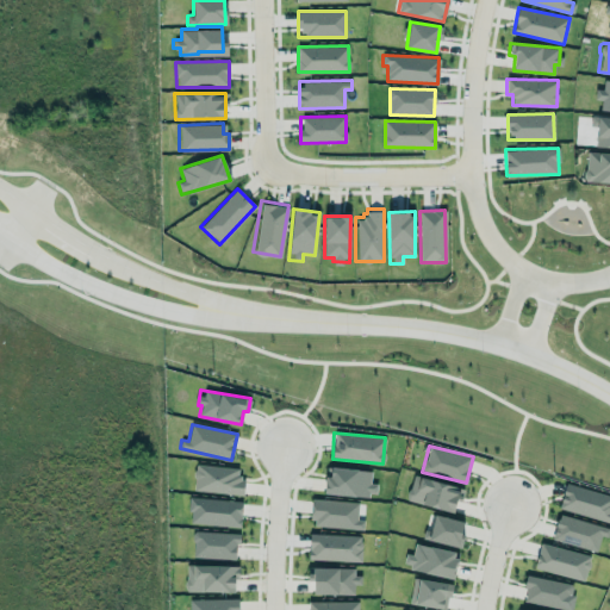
[(193,490),(243,496),(244,478),(237,478),(238,468),(195,464),(193,490)]
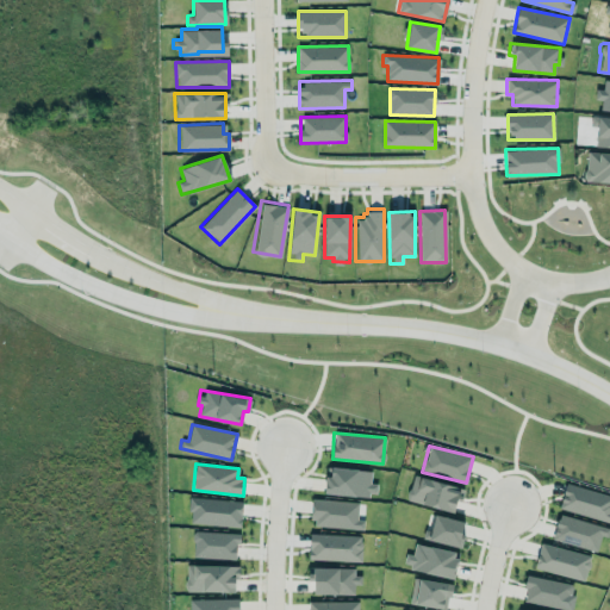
[(371,471),(327,466),(324,492),(375,497),(377,484),(369,483),(371,471)]
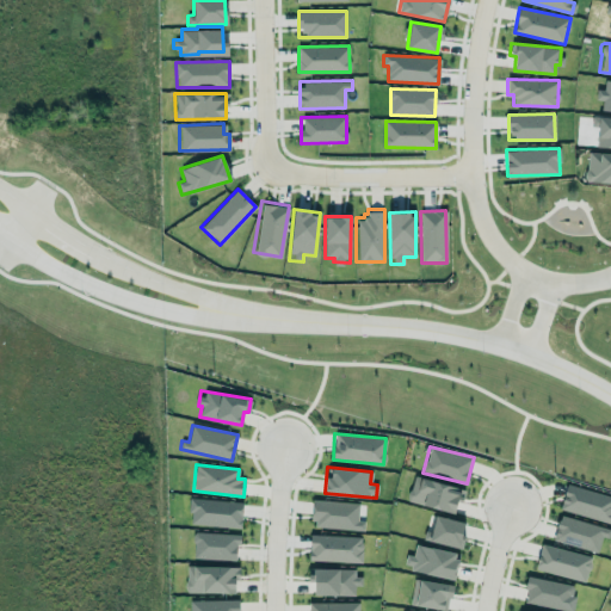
[(463,488),(413,475),(407,500),(456,513),(463,488)]
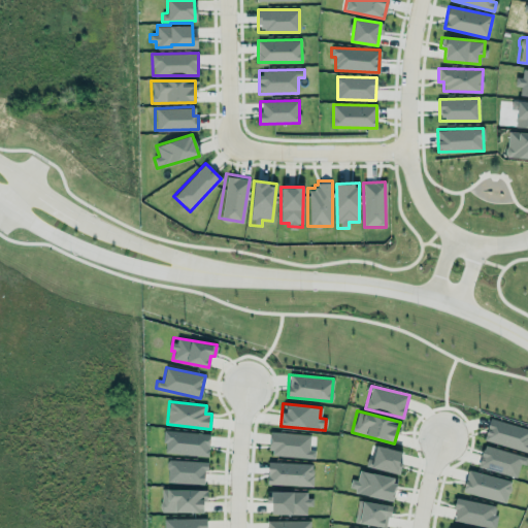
[(484,440),(527,452),(527,428),(490,418),(484,440)]
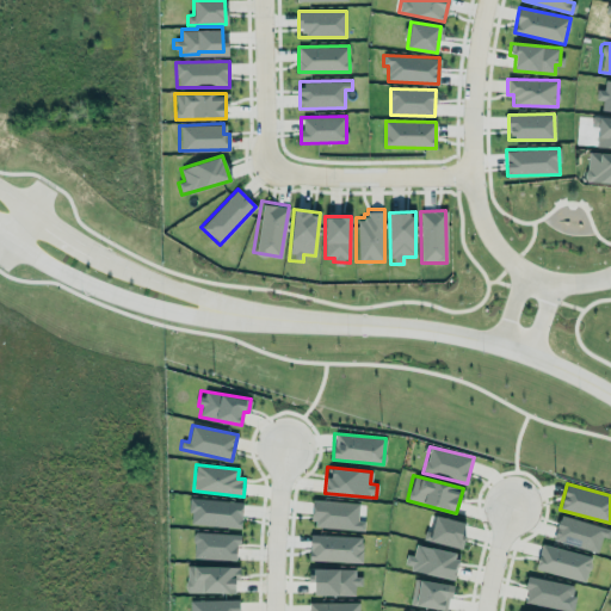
[(240,529),(242,503),(191,498),(189,523),(240,529)]
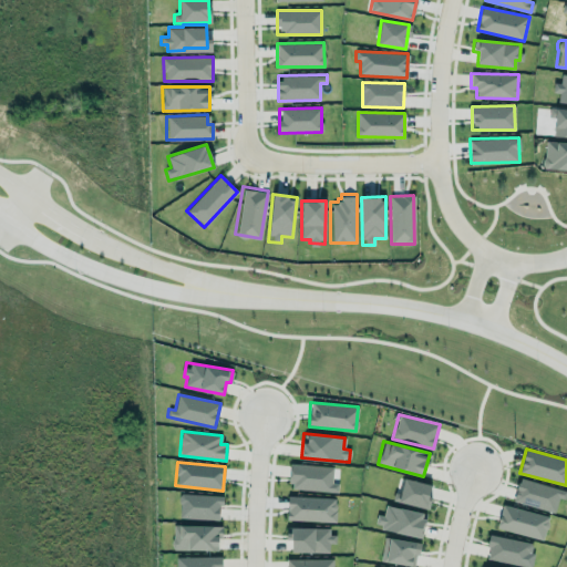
[(338,491),(338,483),(332,483),(332,466),(290,464),(289,490),(338,491)]
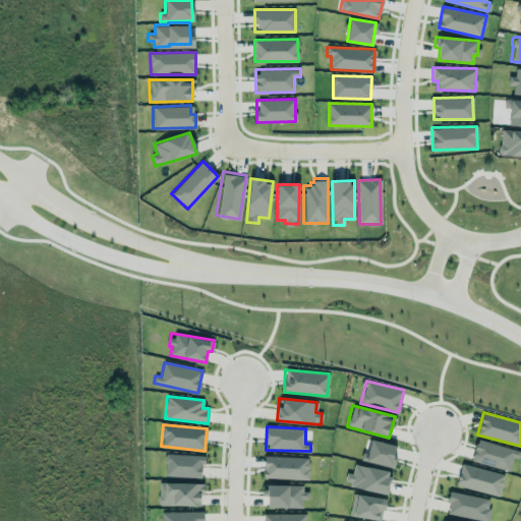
[(470,459),(508,470),(513,456),(517,457),(519,451),(478,438),(477,441),(476,441),(473,447),(475,447),(470,459)]
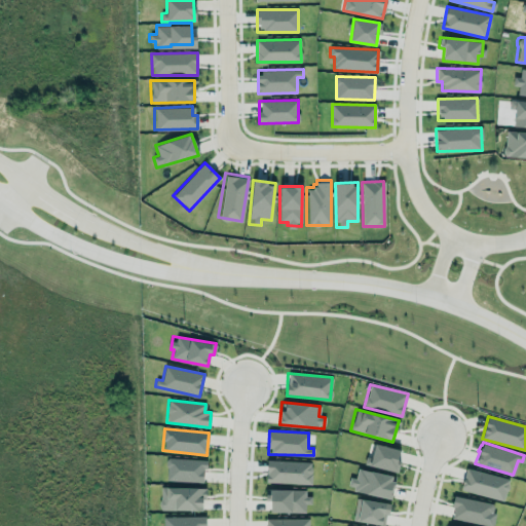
[(372,457),(365,456),(364,464),(397,471),(401,449),(374,444),(372,457)]
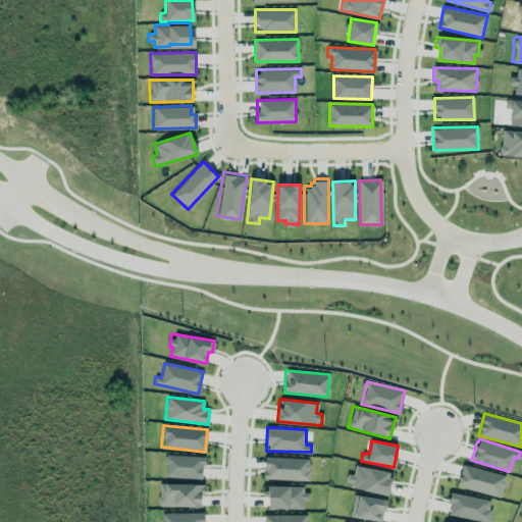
[(165,476),(203,477),(204,456),(165,455),(165,476)]
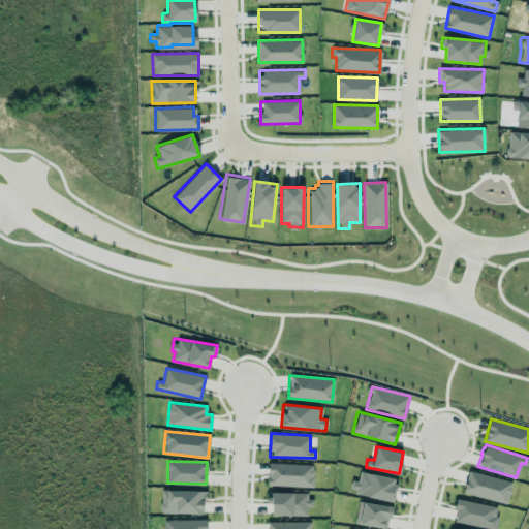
[(313,487),(314,465),(269,463),(268,485),(313,487)]
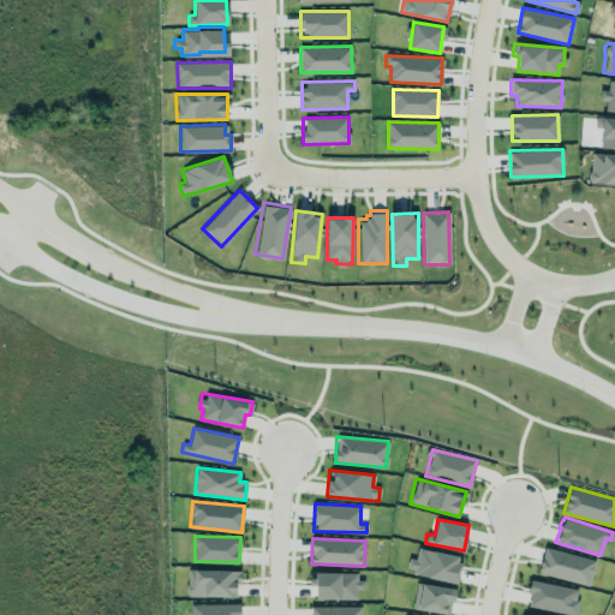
[(410,557),(406,571),(457,584),(464,557),(418,547),(416,559),(410,557)]
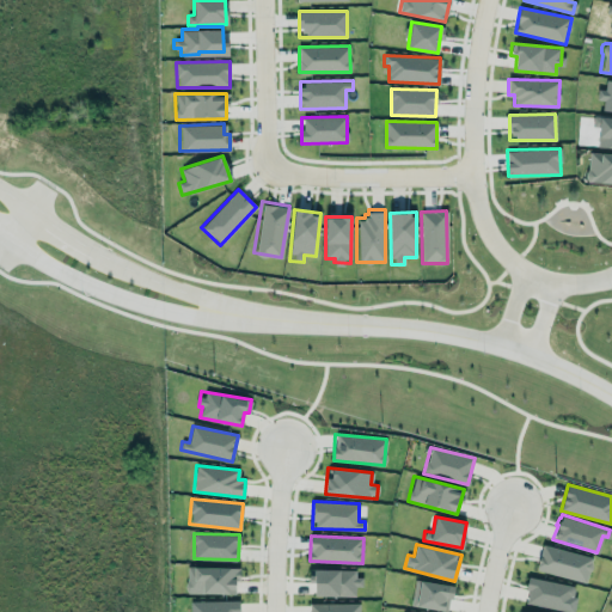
[(593,558),(543,544),(536,569),(586,583),(593,558)]
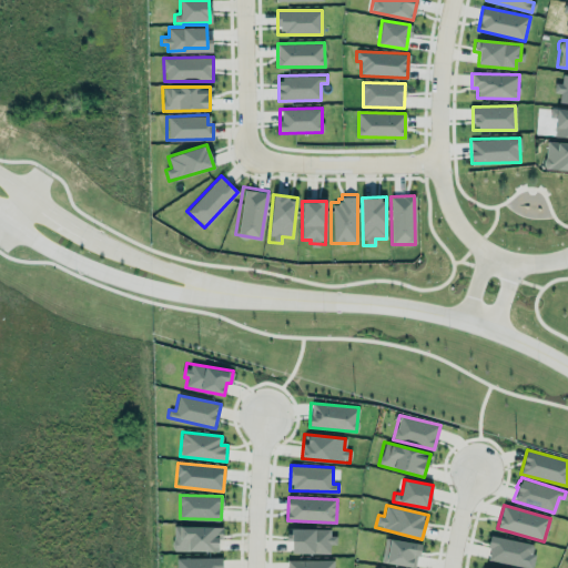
[(216,538),(216,549),(172,548),(172,524),(219,524),(219,529),(222,529),(222,538),(216,538)]
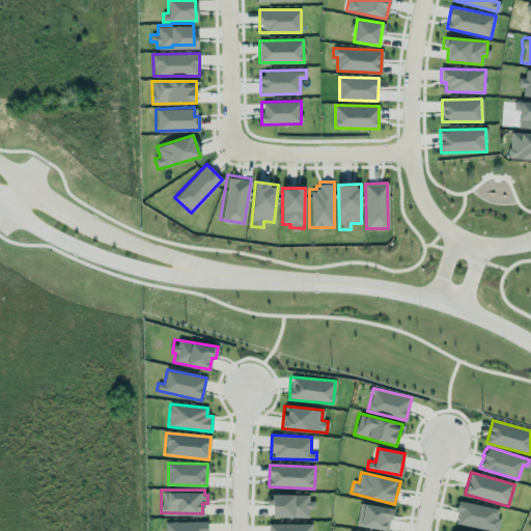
[(494,530),(498,508),(458,501),(454,523),(494,530)]
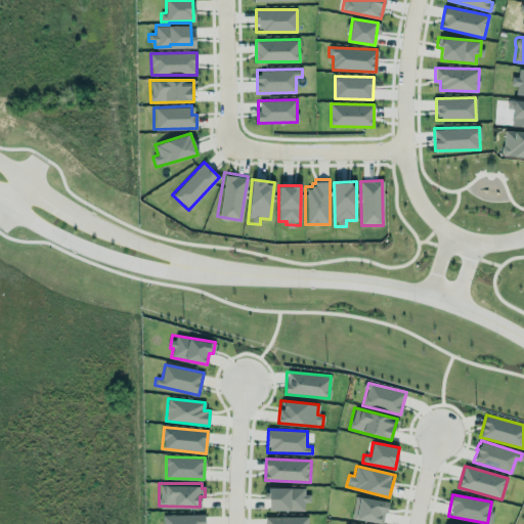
[(384,523),(388,501),(355,495),(351,518),(384,523)]
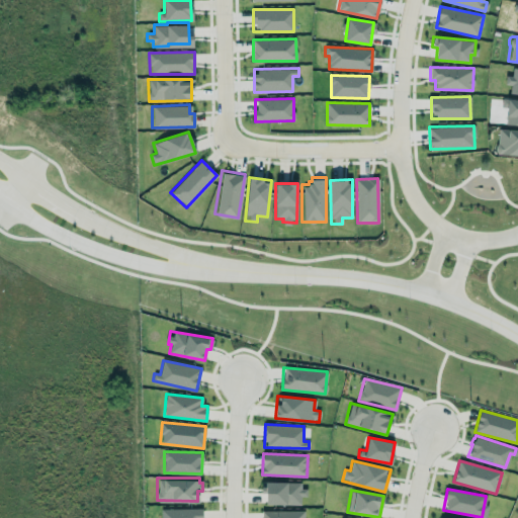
[(160,517),(200,517),(200,508),(161,509),(160,517)]
